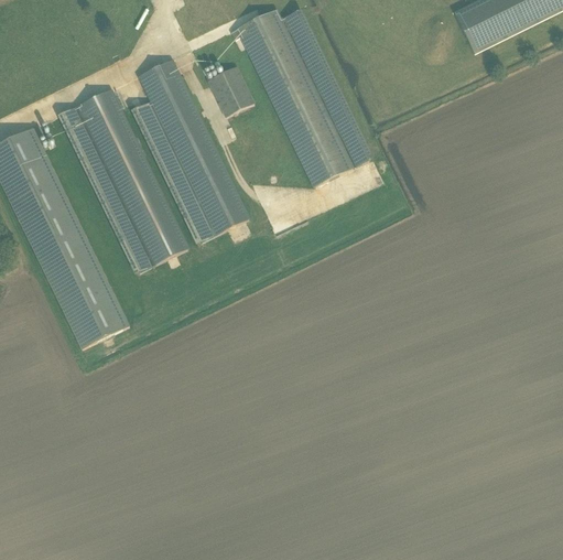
[(474,53),(562,8),(562,0),(475,0),(453,11),(474,53)]
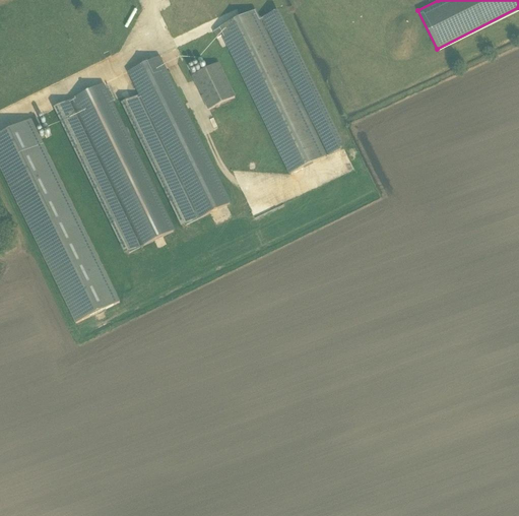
[(220,34),(287,171),(288,173),(326,154),(326,153),(343,145),(344,145),(343,143),(277,8),(261,15),(260,14),(259,15),(255,8),(212,28),(215,36),(220,34)]
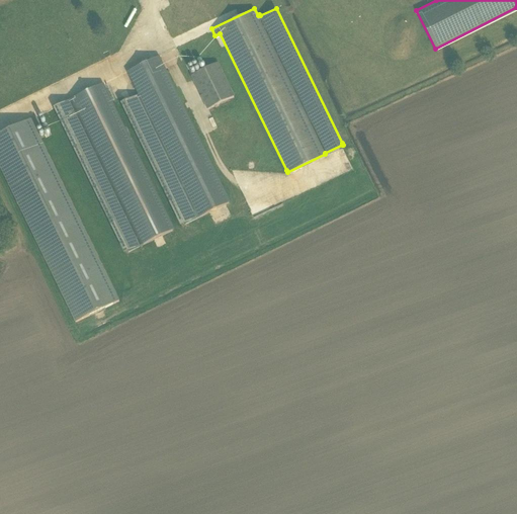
[(137,92),(119,101),(179,224),(230,199),(159,54),(125,70),(137,92)]
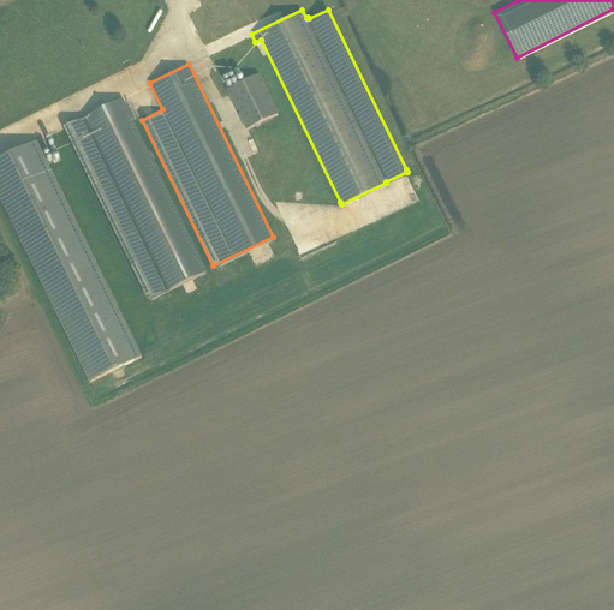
[(245,127),(278,112),(258,71),(225,88),(245,127)]
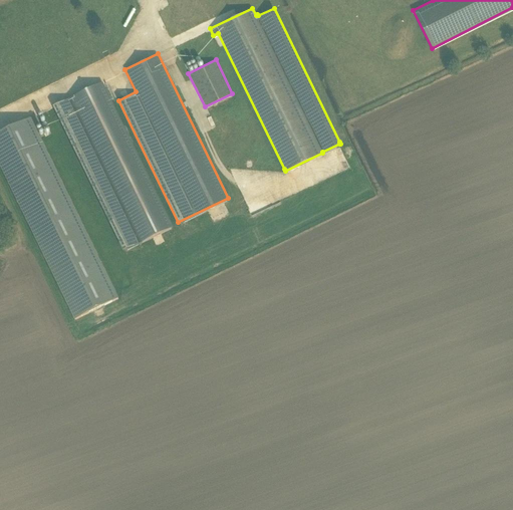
[(173,225),(102,80),(51,105),(122,249),(173,225)]
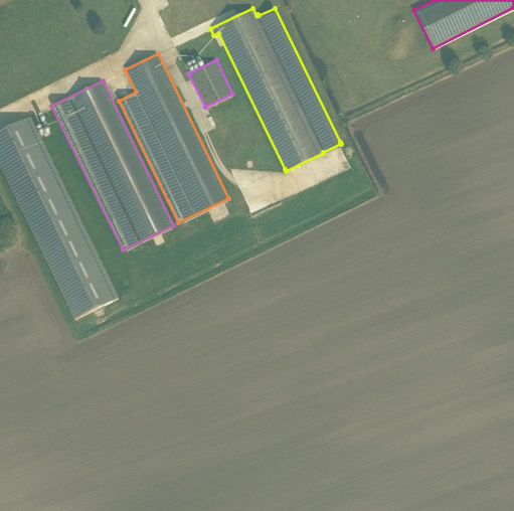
[(40,123),(35,114),(30,117),(29,116),(0,130),(0,166),(73,318),(118,296),(35,126),(40,123)]
